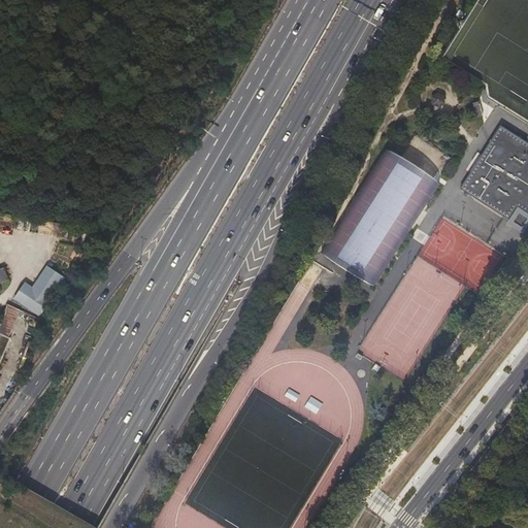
[(444,95),(437,92),(431,97),(432,104),(439,107),(446,102),(444,95)]
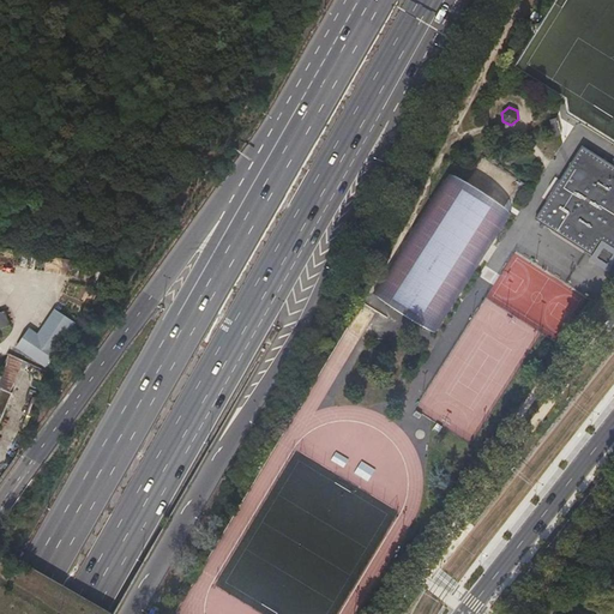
[(566,134),(565,120),(553,120),(554,136),(566,134)]
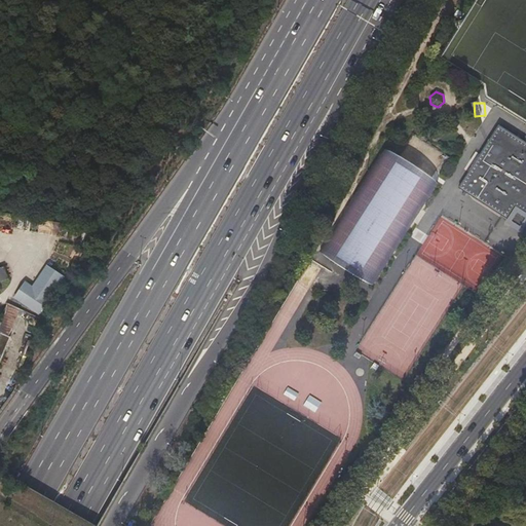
[(525,212),(525,141),(498,124),(480,154),(458,188),(502,216),(508,219),(516,205),(525,212)]
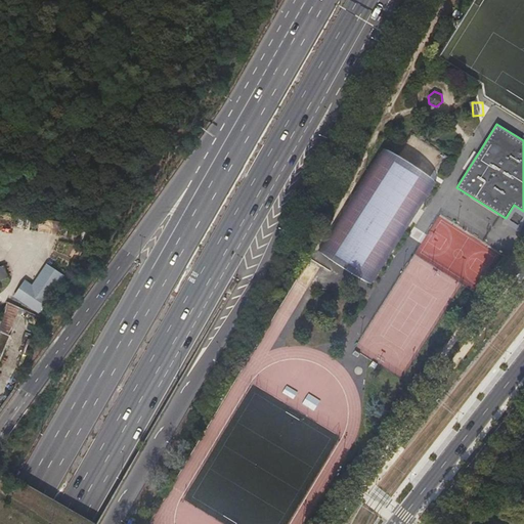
[(395,160),(381,151),(354,194),(319,250),(321,252),(373,284),(435,184),(433,183),(428,180),(395,160)]
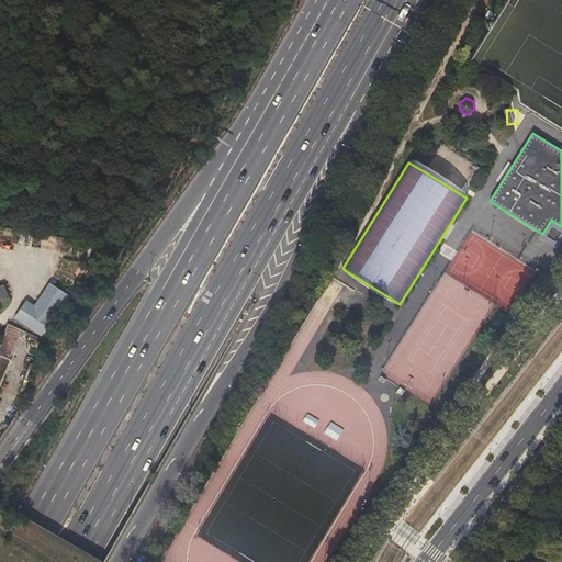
[(540,237),(558,248),(561,240),(561,226),(551,220),(542,234),(540,237)]
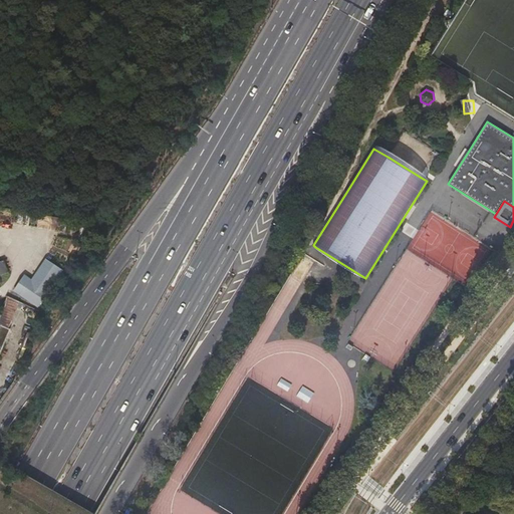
[(21,273),(12,289),(36,303),(58,265),(42,256),(29,278),(21,273)]
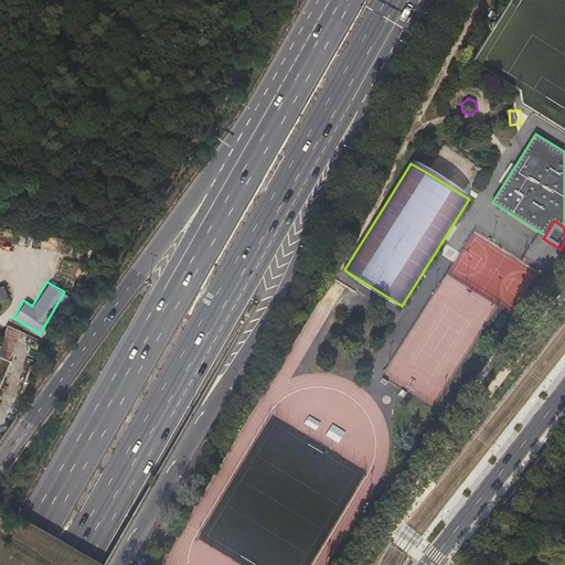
[(0,305),(12,301),(8,287),(0,288),(0,305)]
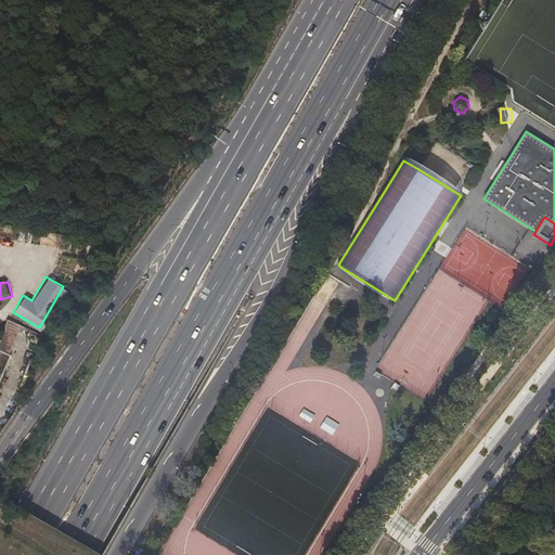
[(22,332),(24,327),(8,320),(0,336),(0,377),(10,355),(8,352),(18,330),(22,332)]
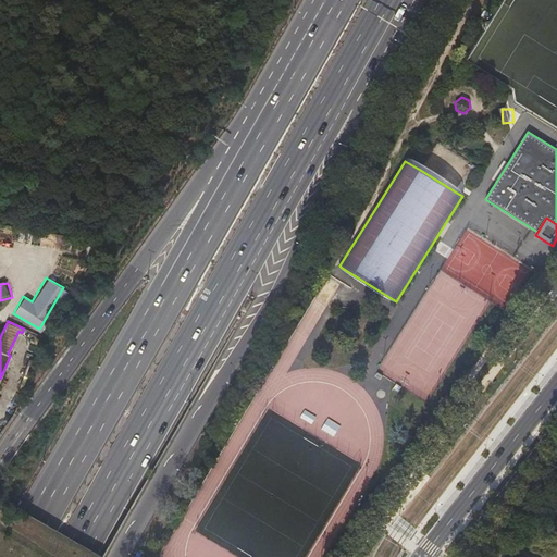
[(294,416),(305,422),(309,415),(298,408),(294,416)]
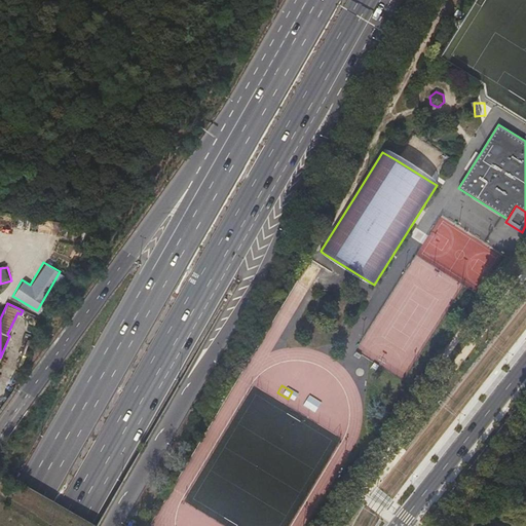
[(309,396),(303,405),(314,412),(321,403),(309,396)]
